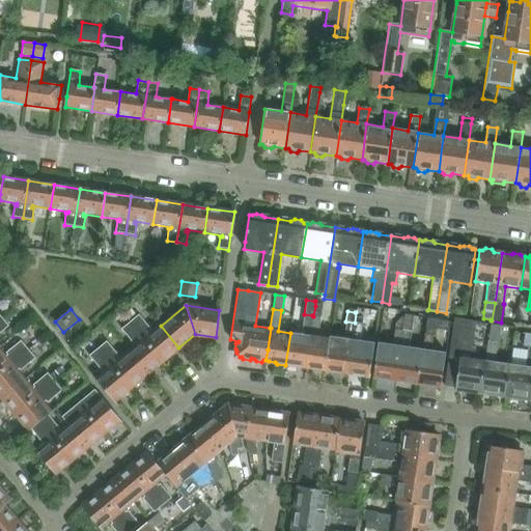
[(290,333),(285,365),(295,366),(297,365),(303,366),(305,366),(312,315),(304,314),(304,315),(302,334),(290,333)]
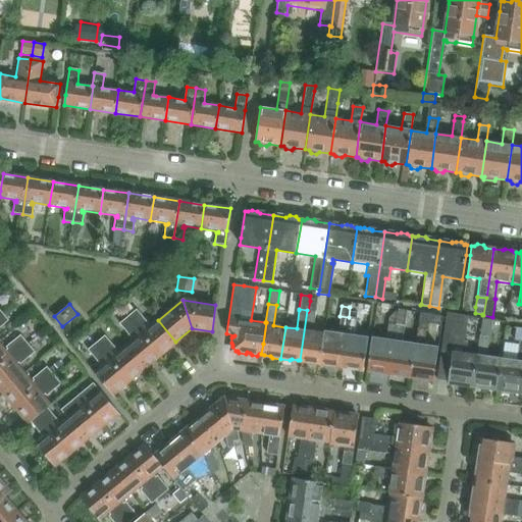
[(175,342),(158,320),(149,327),(147,325),(149,324),(136,310),(127,316),(160,355),(175,342)]
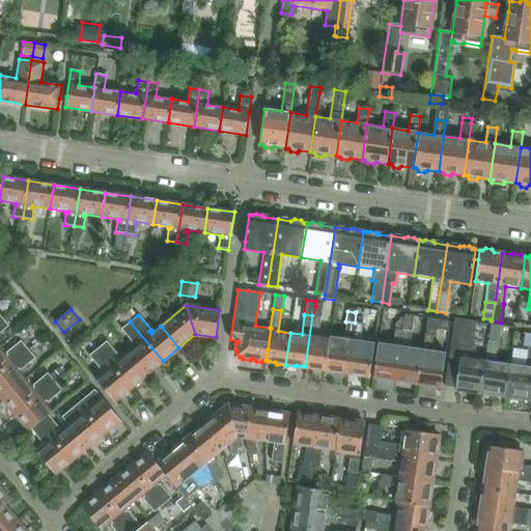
[(312,315),(305,366),(314,367),(316,370),(322,370),(324,369),(326,369),(330,336),(329,336),(329,338),(317,336),(320,317),(313,316),(312,315)]
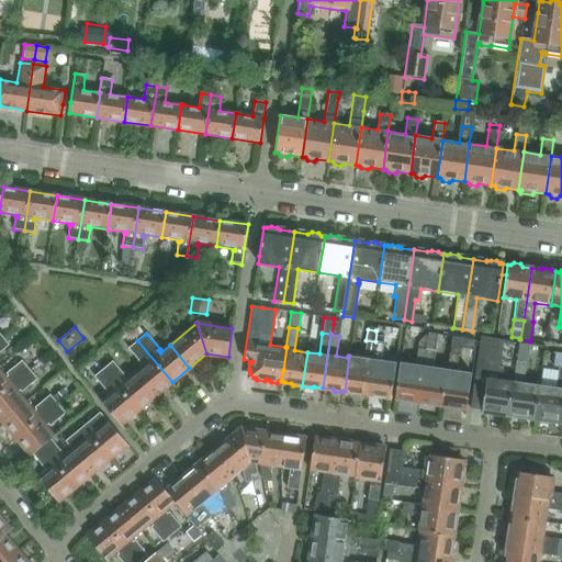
[(415,366),(400,363),(395,398),(398,398),(401,402),(407,402),(409,400),(419,402),(429,334),(428,334),(428,335),(426,350),(418,349),(415,366)]
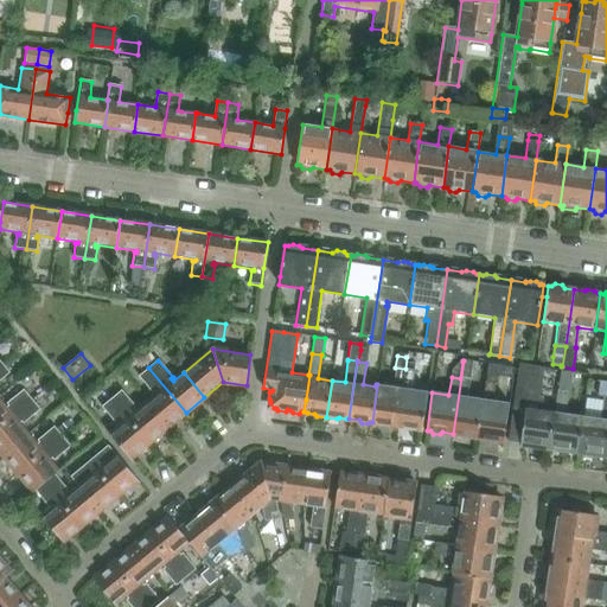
[(464,360),(453,434),(462,435),(465,438),(471,439),(474,436),(478,438),(483,400),(467,397),(470,379),(472,362),(464,360)]
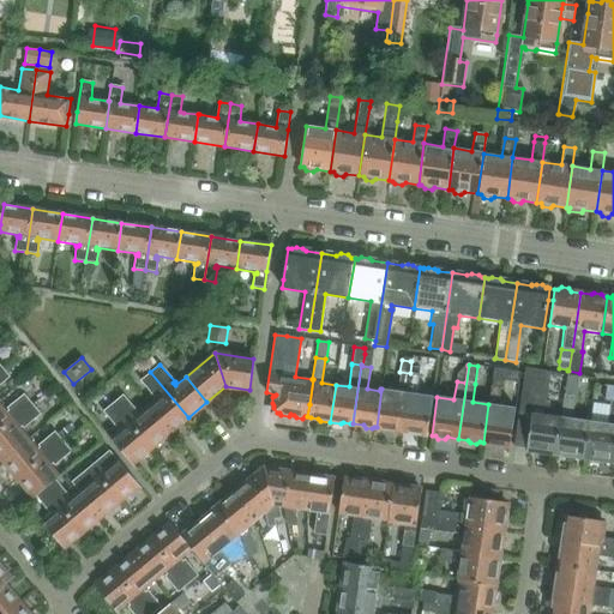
[(457,374),(457,381),(465,383),(468,366),(465,366),(457,374)]
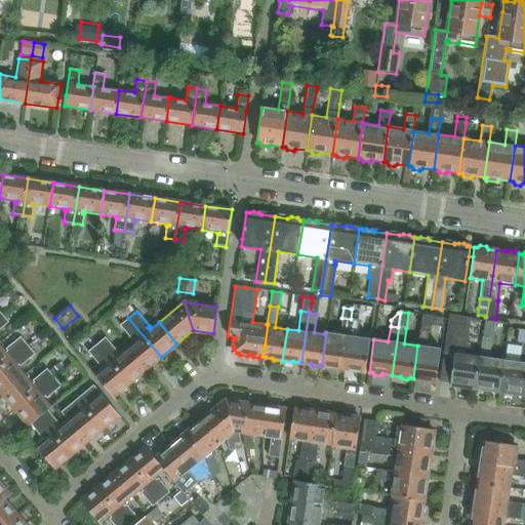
[(2,314),(0,315),(0,328),(8,322),(2,314)]
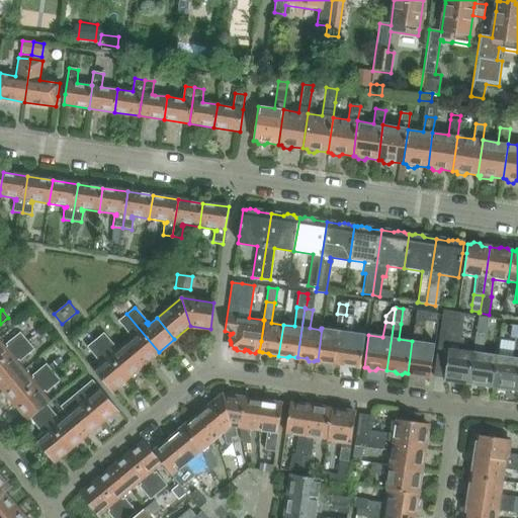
[(463,314),(457,313),(443,310),(433,376),(444,378),(454,380),(457,382),(462,383),(465,381),(468,382),(477,333),(476,333),(472,351),(461,350),(462,338),(459,338),(463,314)]
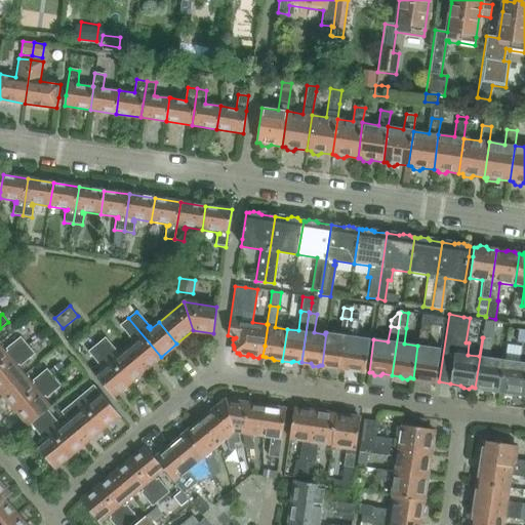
[(436,381),(437,371),(440,349),(426,347),(428,332),(429,332),(430,325),(443,327),(444,318),(421,315),(417,346),(413,378),(421,379),(423,382),(429,382),(432,381),(436,381)]
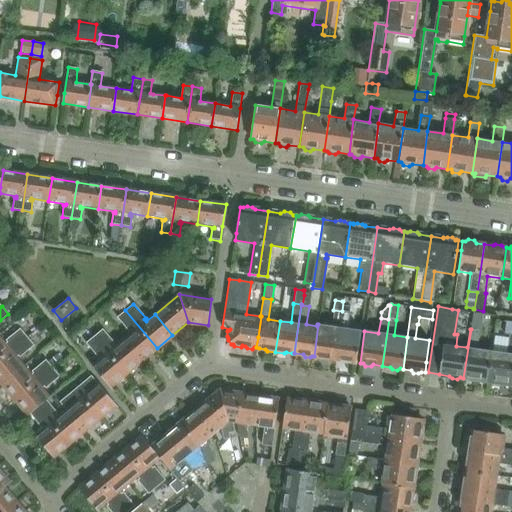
[(157,348),(125,310),(116,318),(128,332),(130,331),(132,333),(123,340),(141,361),(157,348)]
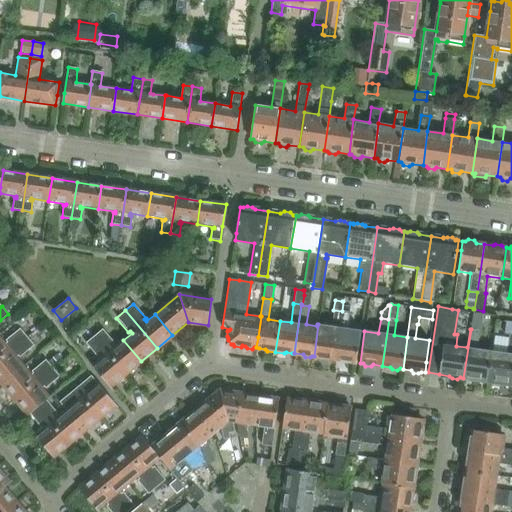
[(318,324),(314,356),(317,356),(319,359),(324,359),(327,358),(334,359),(342,311),(333,310),(331,326),(318,324)]
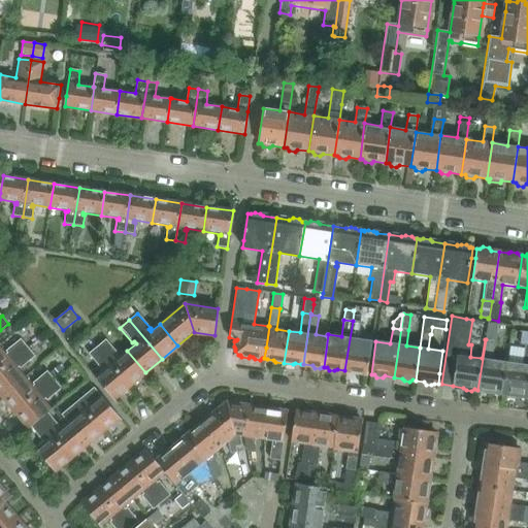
[(367,373),(368,363),(372,341),(358,339),(360,322),(353,321),(344,370),(354,371),(356,374),(361,374),(364,372),(367,373)]
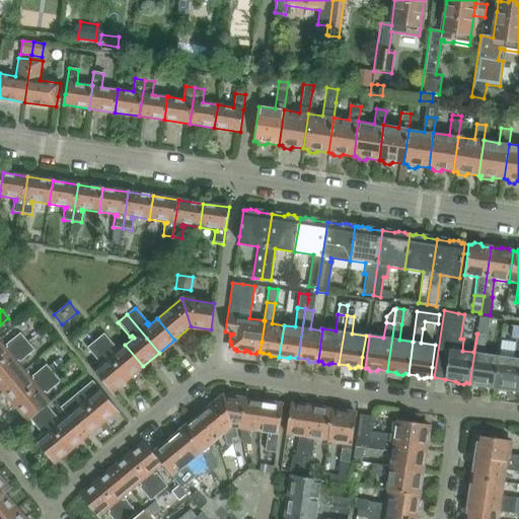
[(479,317),(477,334),(486,335),(488,319),(480,317),(479,317)]
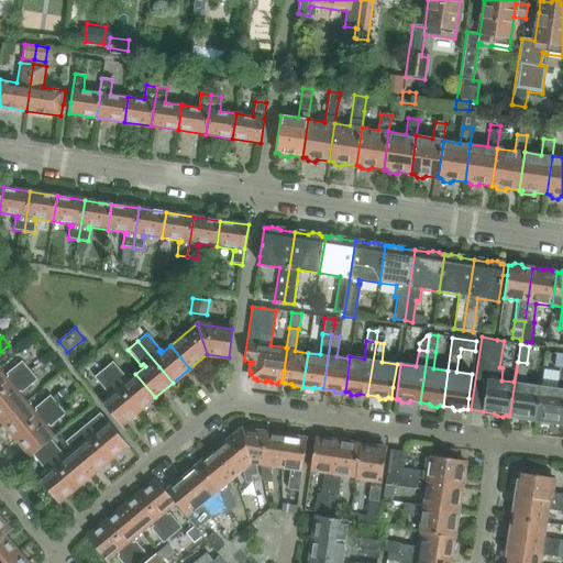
[(562,370),(562,354),(554,353),(553,367),(559,368),(562,370)]
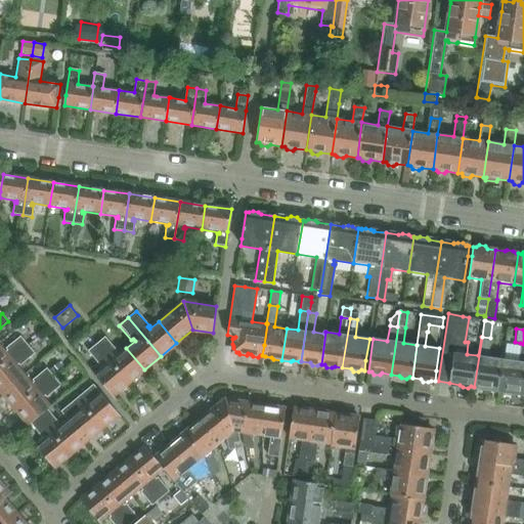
[(0,344),(0,367),(28,345),(27,345),(20,337),(5,349),(7,351),(6,351),(0,344)]
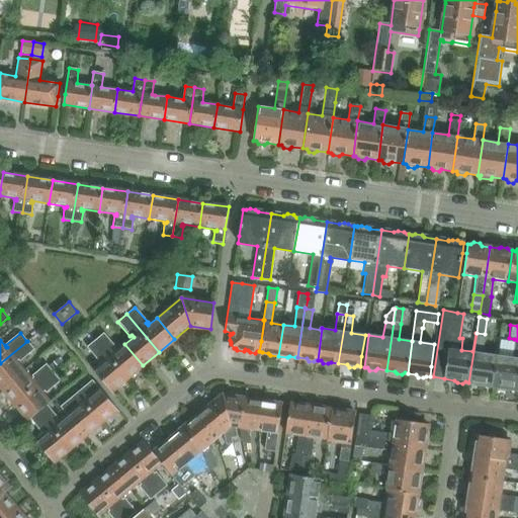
[(95,341),(126,378),(143,365),(124,344),(115,351),(114,349),(116,347),(104,333),(95,341)]
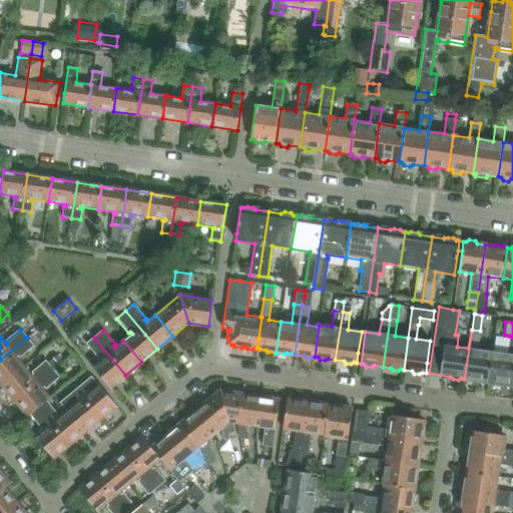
[(472,330),(464,379),(474,380),(477,383),(482,383),(485,382),(488,382),(493,352),(477,349),(480,331),(472,330)]
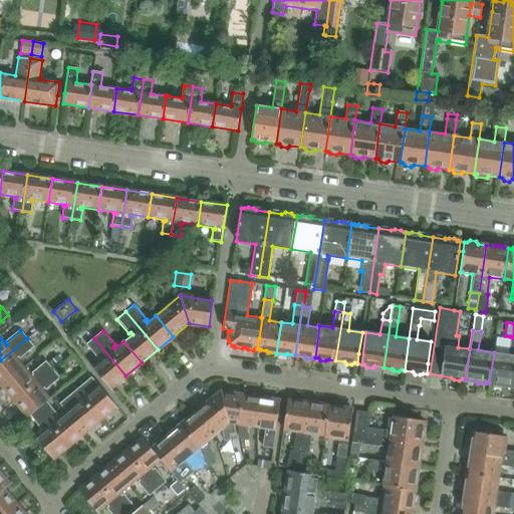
[(494,352),(489,382),(492,382),(494,386),(500,387),(503,384),(513,386),(513,377),(513,337),(510,336),(508,354),(494,352)]
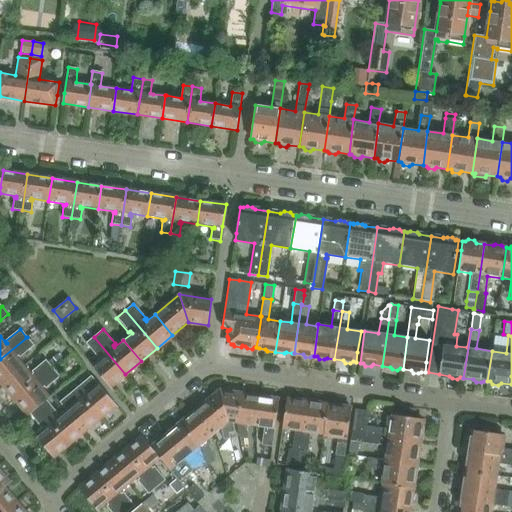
[(0,359),(0,381),(2,384),(24,366),(17,357),(18,356),(20,358),(34,346),(27,337),(0,359)]
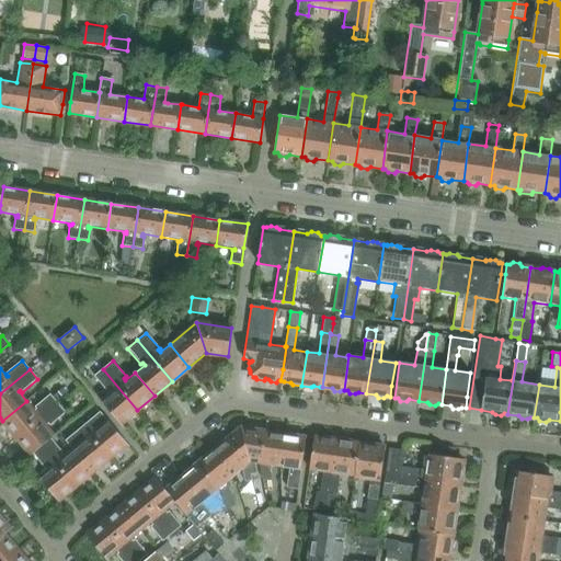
[(101,401),(121,424),(137,410),(103,369),(94,377),(106,392),(109,390),(111,393),(101,401)]
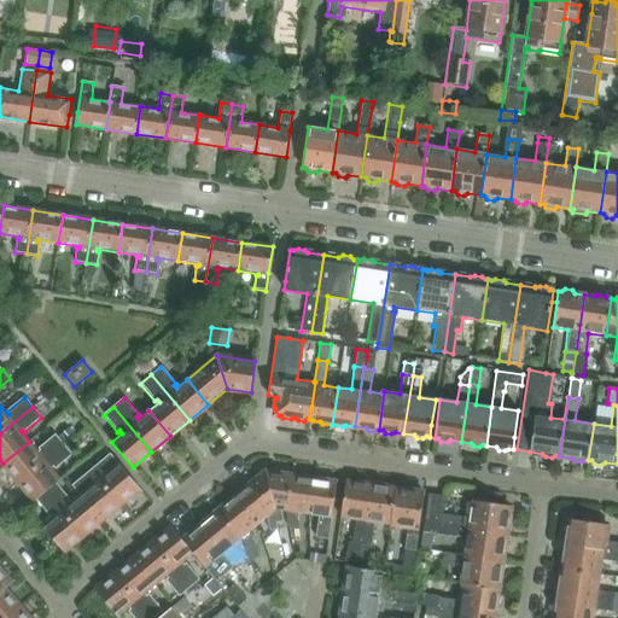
[(60,436),(65,442),(74,436),(69,429),(60,436)]
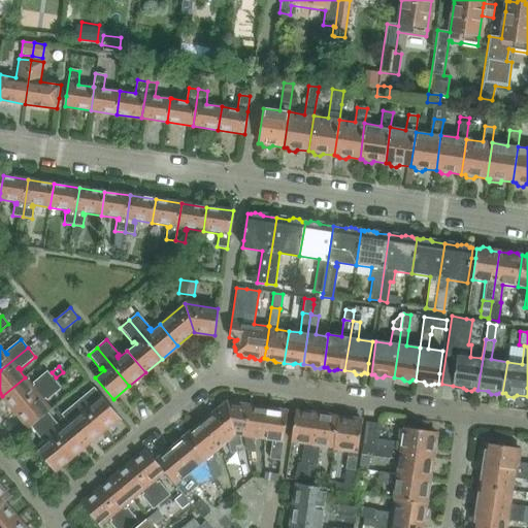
[(15,411),(54,380),(46,371),(32,384),(33,386),(32,387),(25,377),(2,396),(15,411)]
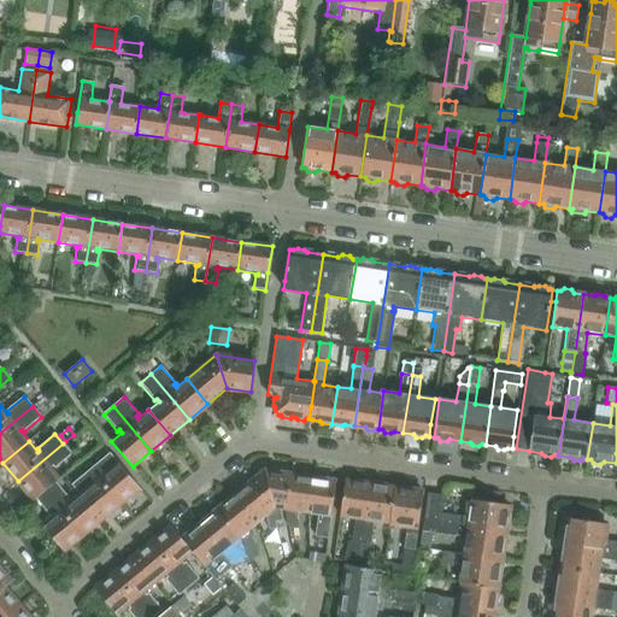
[(52,485),(56,482),(60,479),(51,468),(52,466),(54,469),(71,454),(63,444),(18,481),(34,500),(40,495),(43,493),(45,492),(52,485)]
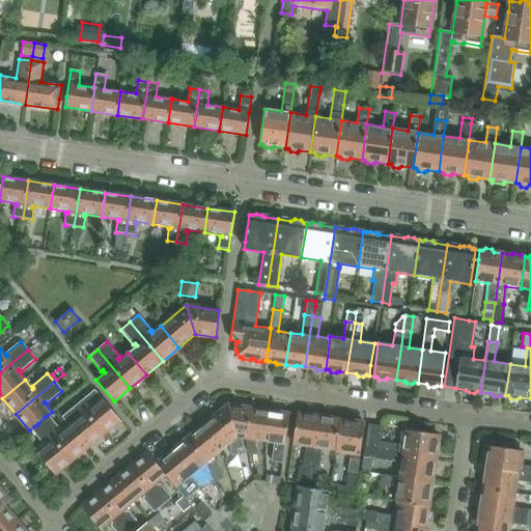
[(104,434),(119,420),(94,390),(79,403),(104,434)]
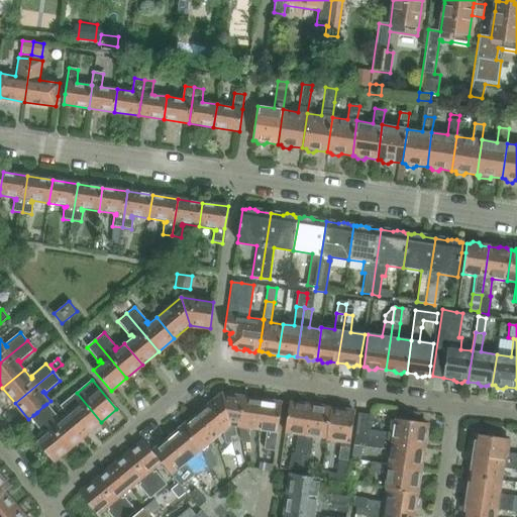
[(101,422),(77,393),(60,407),(66,415),(68,414),(85,435),(101,422)]
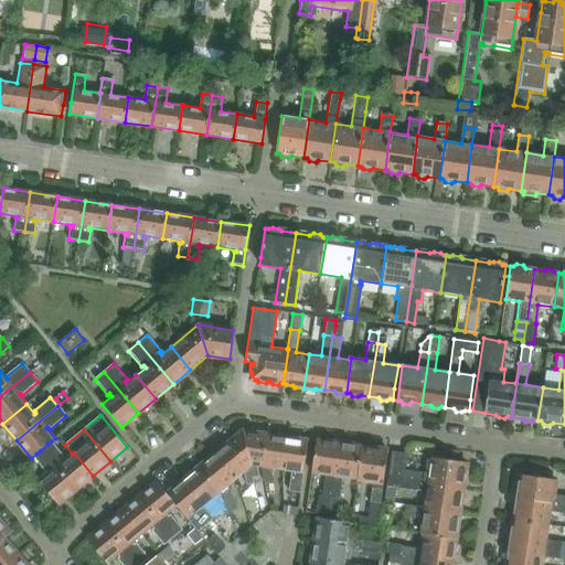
[(242,429),(231,438),(253,465),(253,470),(254,477),(258,476),(256,466),(260,467),(265,433),(242,429)]
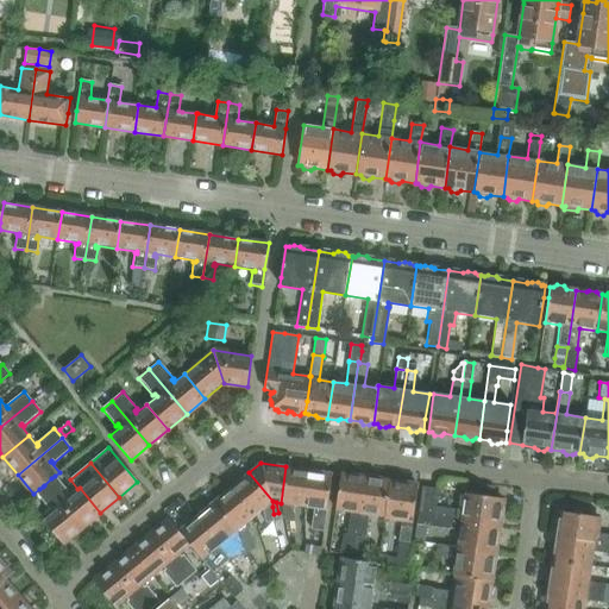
[(295,518),(293,504),(303,507),(309,470),(286,466),(281,503),(286,520),(295,518)]
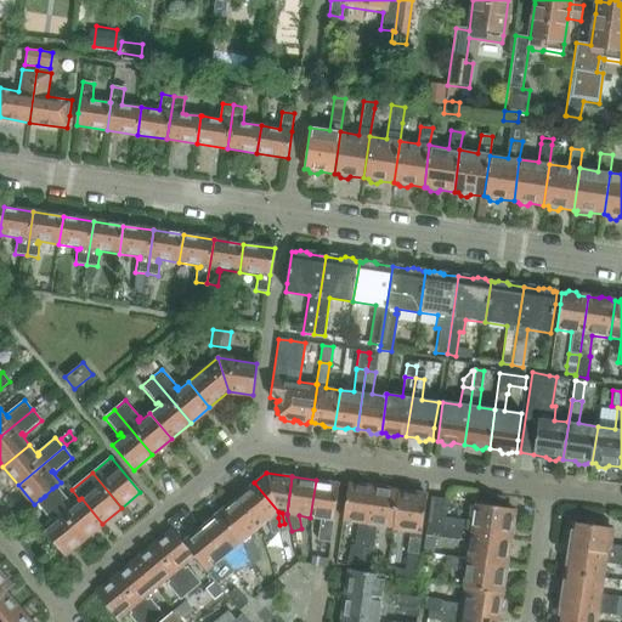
[(331,543),(334,521),(339,484),(316,480),(310,518),(320,519),(317,541),(331,543)]
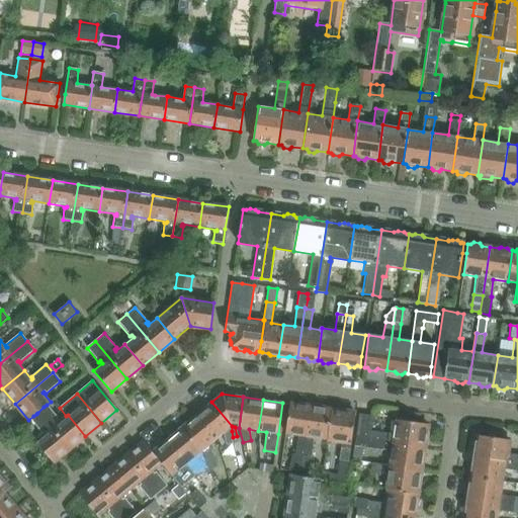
[(211,402),(196,415),(217,439),(223,434),(226,444),(232,443),(232,438),(233,437),(232,431),(232,426),(211,402)]
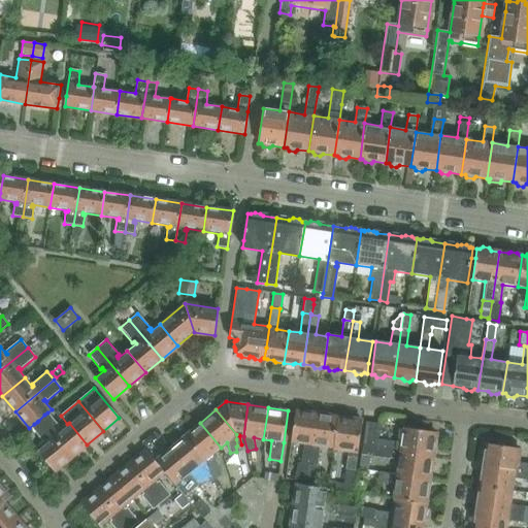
[(300,413),(295,411),(291,442),(304,443),(301,464),(298,463),(295,480),(306,482),(317,413),(316,415),(310,414),(310,411),(300,410),(300,413)]
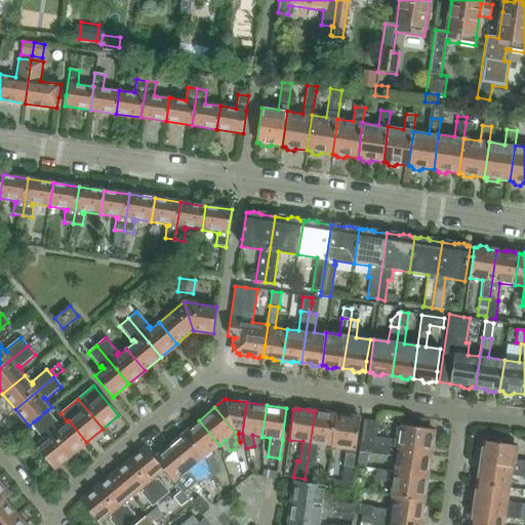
[(67,421),(61,427),(47,410),(44,412),(38,418),(71,455),(86,442),(69,420),(67,421)]
